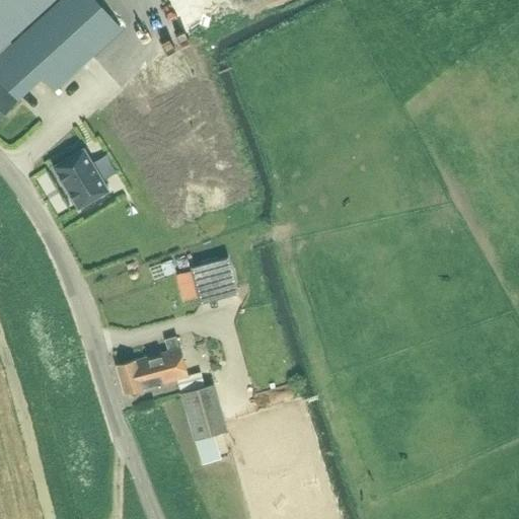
[(0,0),(0,50),(54,0),(0,0)]
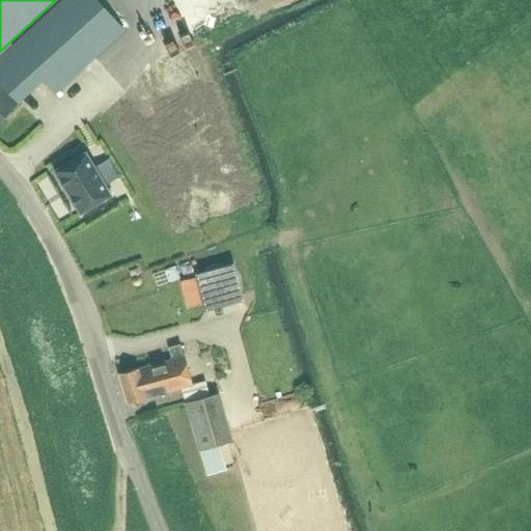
[(42,80),(54,93),(122,30),(94,0),(62,0),(0,57),(0,118),(18,101),(19,102),(42,80)]
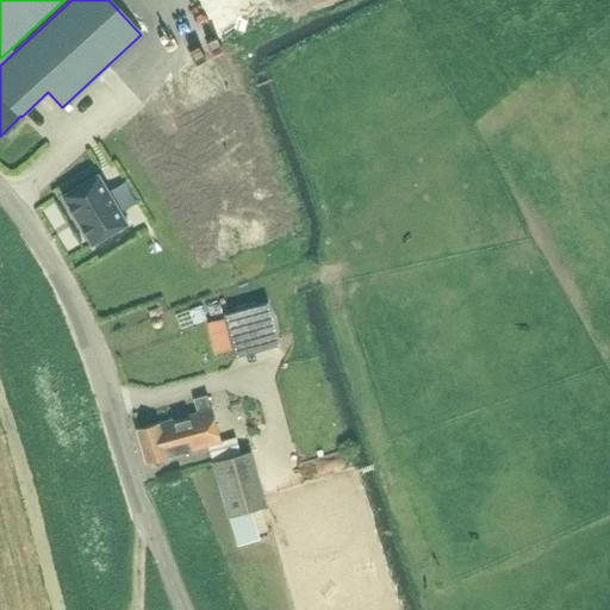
[(255,24),(336,0),(251,0),(248,1),(255,24)]
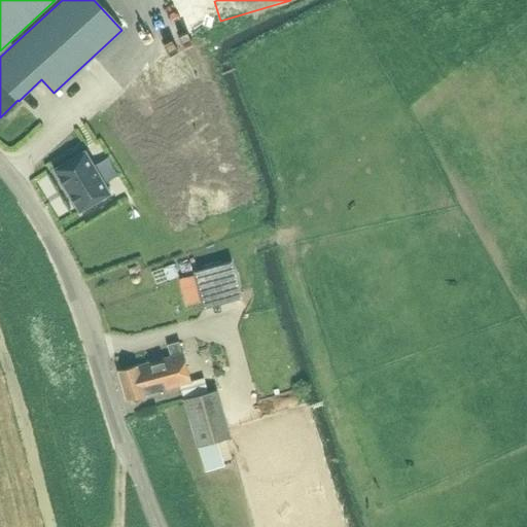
[(108,192),(82,149),(53,168),(78,210),(108,192)]
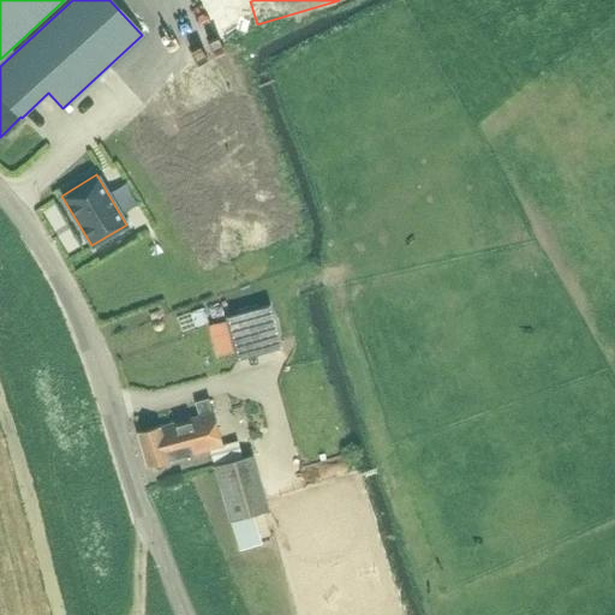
[(198,274),(225,266),(213,224),(186,232),(198,274)]
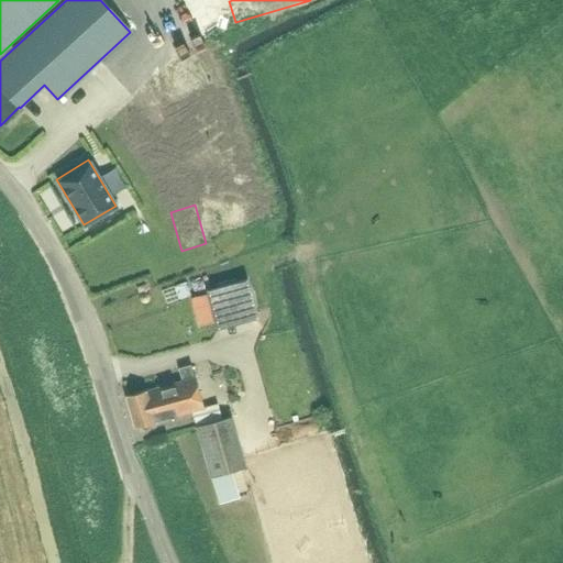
[(256,318),(245,278),(203,289),(205,294),(212,322),(213,330),(256,318)]
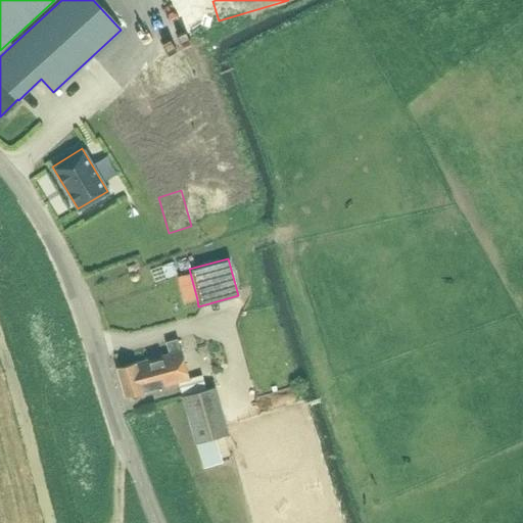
[(197,299),(190,273),(176,277),(183,302),(197,299)]
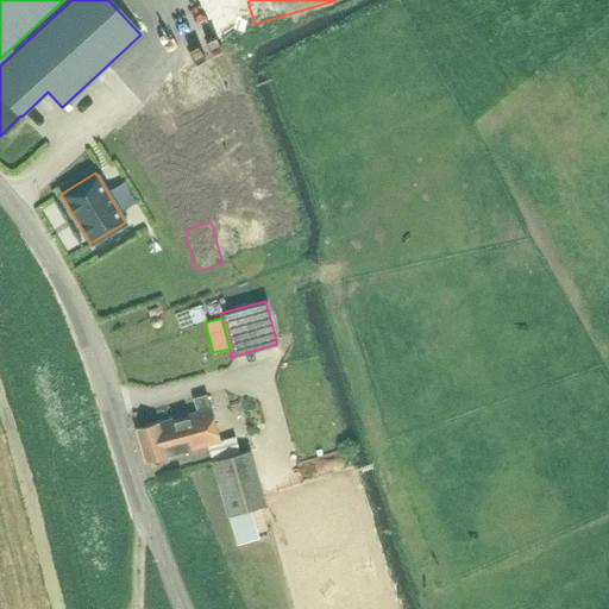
[(251,450),(237,453),(233,438),(218,441),(206,395),(192,399),(195,413),(157,424),(157,422),(135,428),(145,463),(167,457),(165,456),(205,445),(225,516),(267,506),(251,450)]
